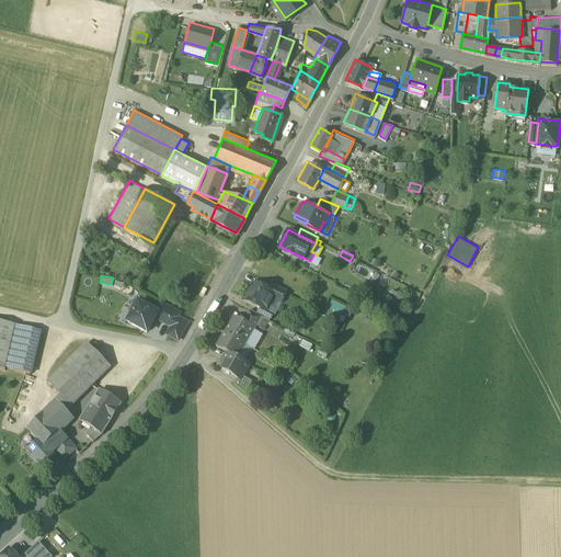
[(259,305),(265,308),(268,300),(266,299),(270,294),(271,291),(266,288),(252,281),(243,297),(259,305)]
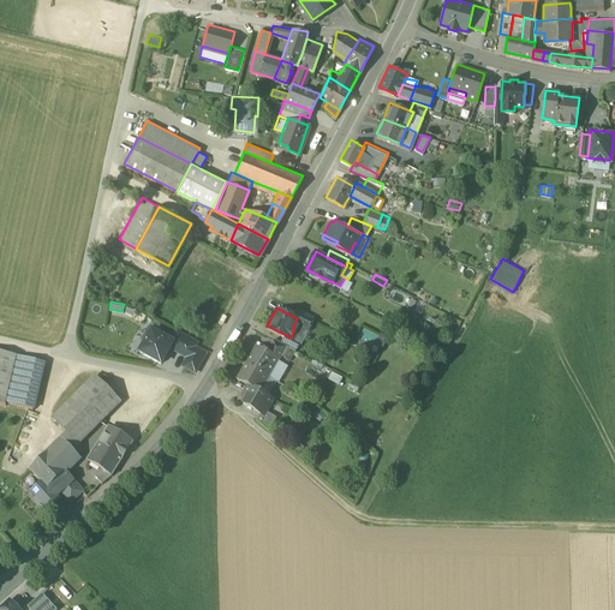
[(296,322),(308,328),(312,317),(296,309),(292,316),(297,318),(296,322)]
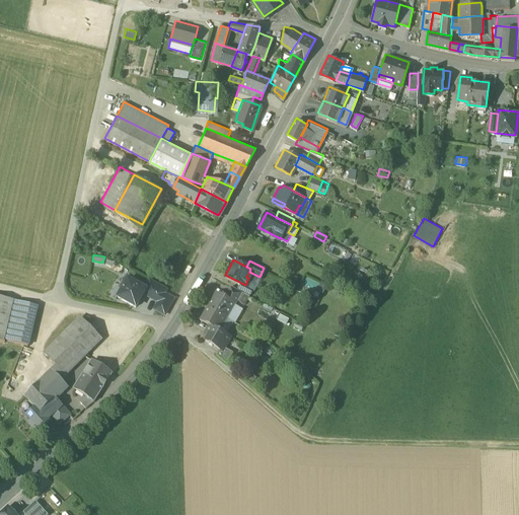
[(252,289),(260,277),(249,272),(246,277),(248,278),(245,285),(251,289),(252,289)]
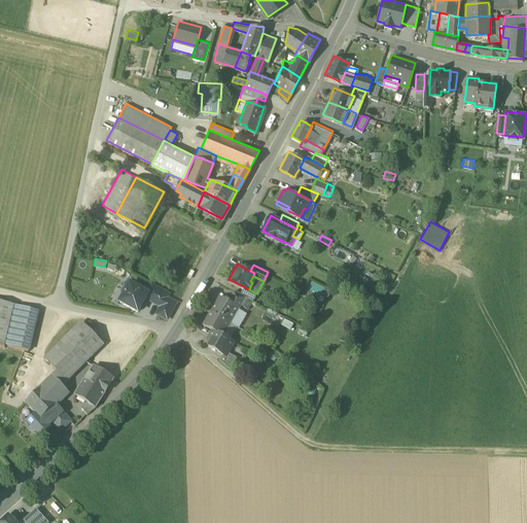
[(147,290),(130,281),(125,289),(119,300),(137,310),(145,295),(147,290)]
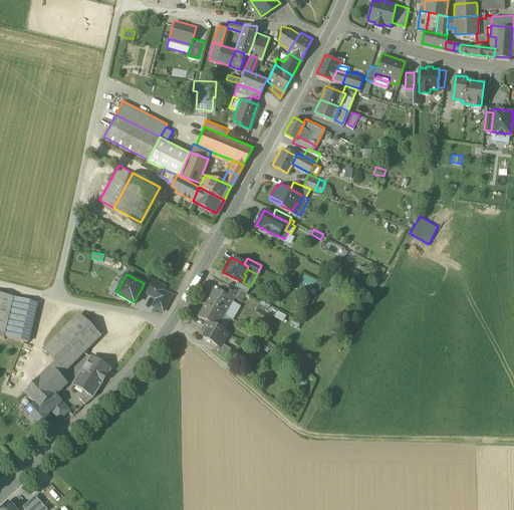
[(164,284),(149,276),(144,283),(142,288),(157,296),(162,288),(164,284)]
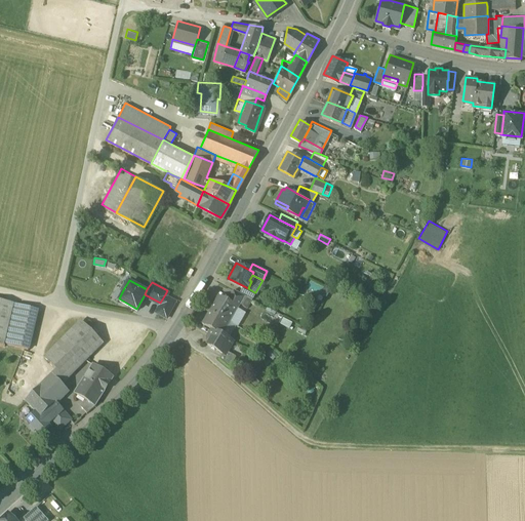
[(242,285),(239,291),(245,294),(251,297),(254,292),(248,288),(242,285)]
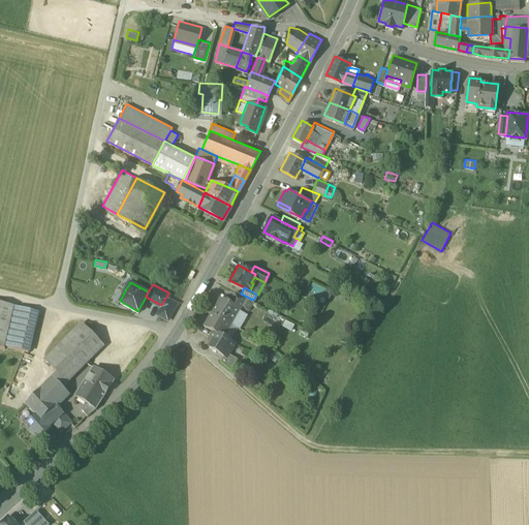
[(229,300),(241,306),(242,305),(247,297),(241,294),(235,289),(229,300)]
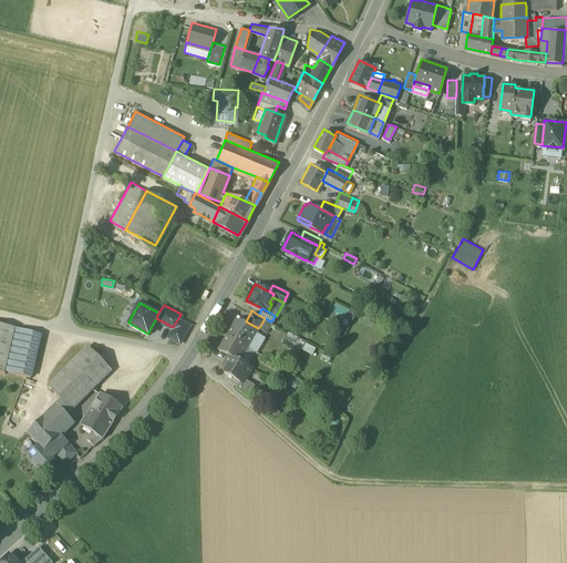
[(168,335),(179,341),(188,324),(178,318),(173,327),(168,335)]
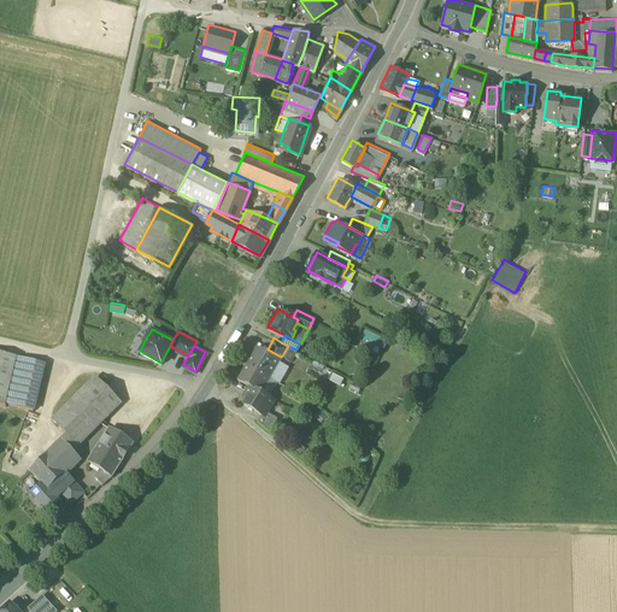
[(257,346),(247,363),(268,375),(277,358),(266,351),(257,346)]
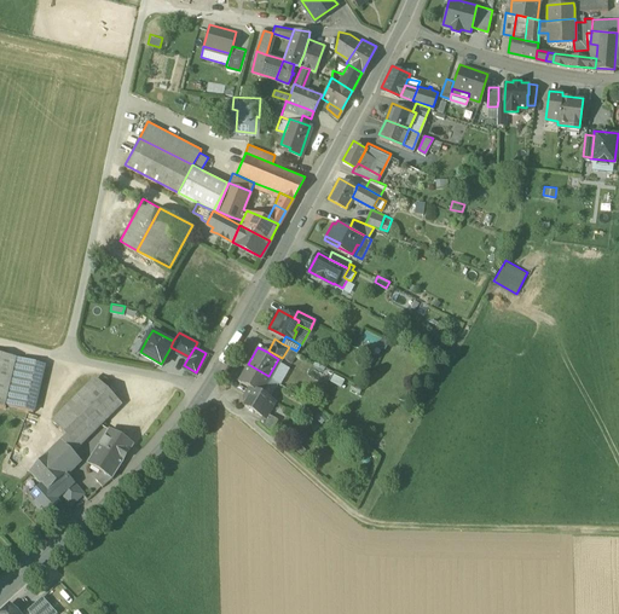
[(296,351),(289,347),(283,357),(291,361),(296,351)]
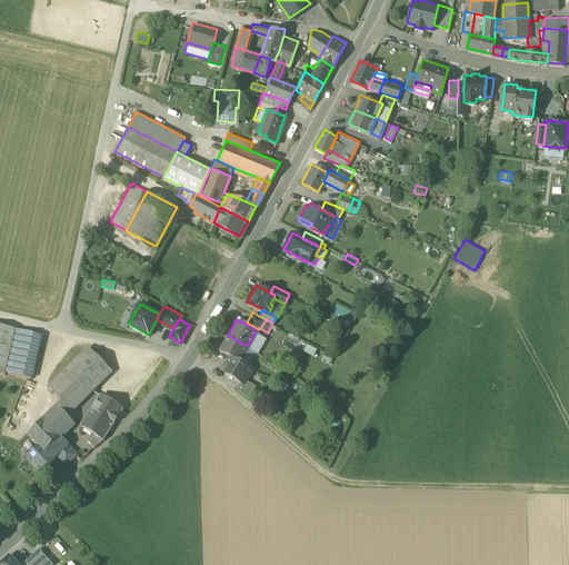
[(0,372),(5,373),(6,370),(8,360),(16,327),(0,323),(0,372)]
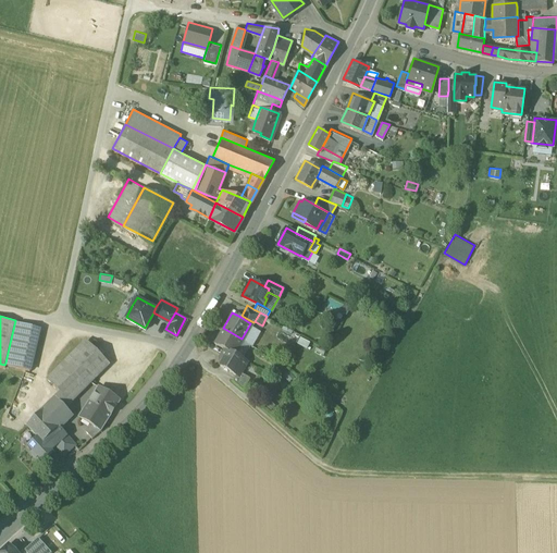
[(250,323),(252,324),(254,322),(242,316),(240,317),(250,323)]
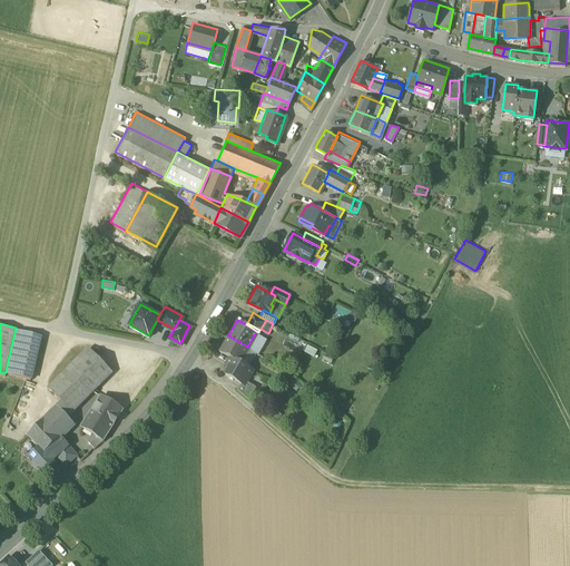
[(40,333),(16,328),(8,361),(32,367),(40,333)]
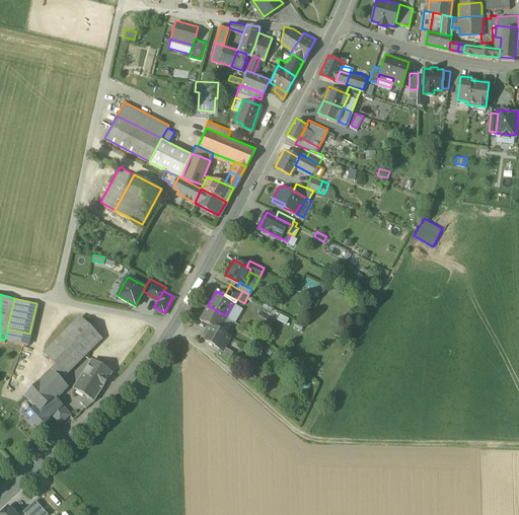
[(243,307),(235,302),(233,301),(225,315),(233,319),(235,320),(243,307)]
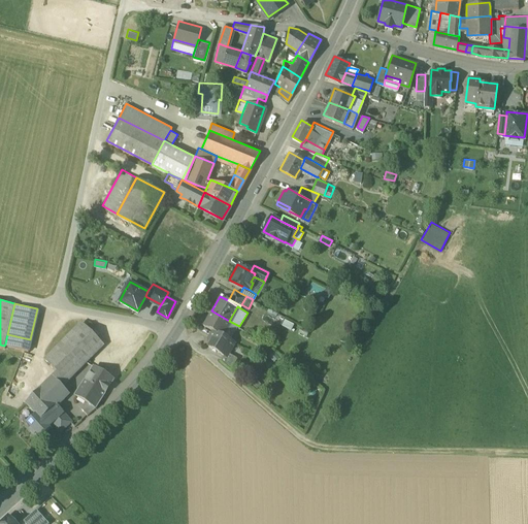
[(222,333),(229,321),(211,310),(204,323),(213,328),(222,333)]
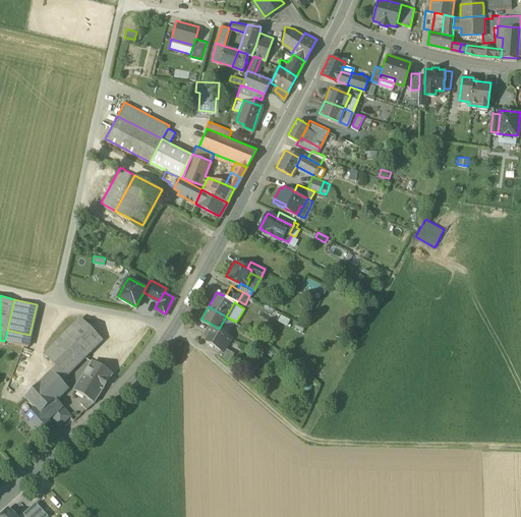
[(227,333),(234,321),(226,317),(219,329),(227,333)]
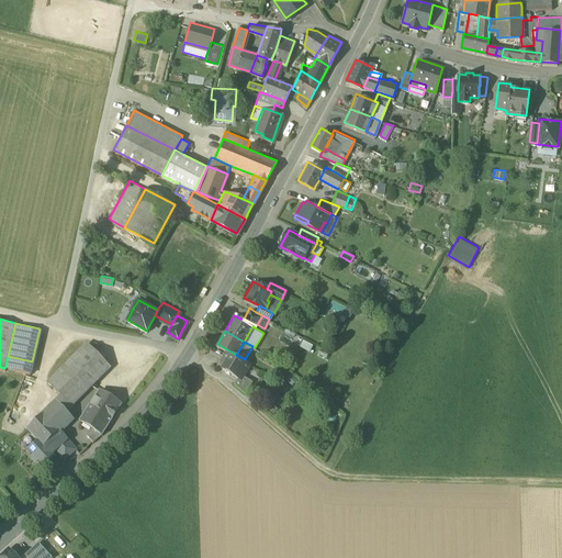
[(60,392),(70,403),(109,365),(88,343),(48,380),(60,392)]
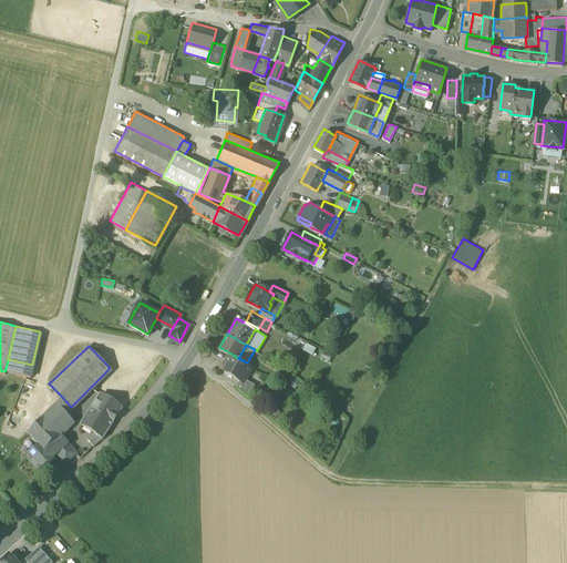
[(247,362),(238,358),(229,352),(224,362),(227,364),(224,370),(240,380),(243,381),(245,378),(251,366),(247,362)]
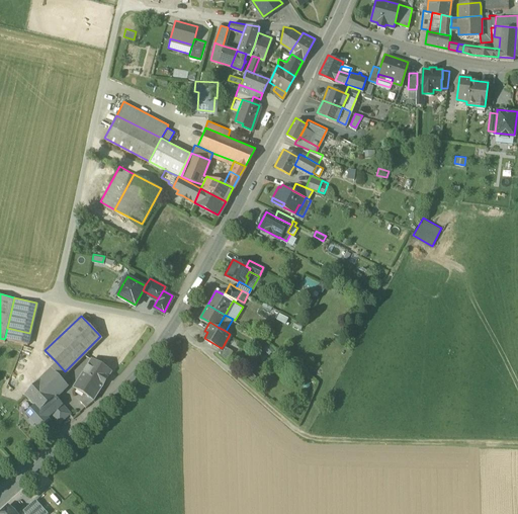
[(5,337),(27,342),(29,333),(7,328),(5,337)]
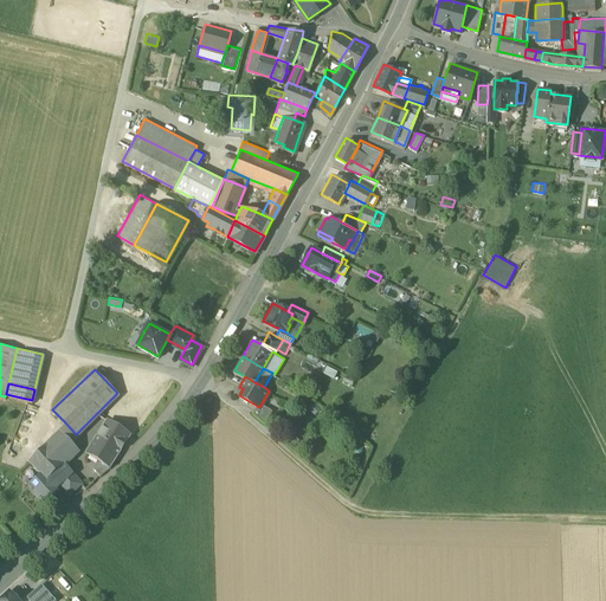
[(320,406),(313,400),(308,407),(315,413),(320,406)]
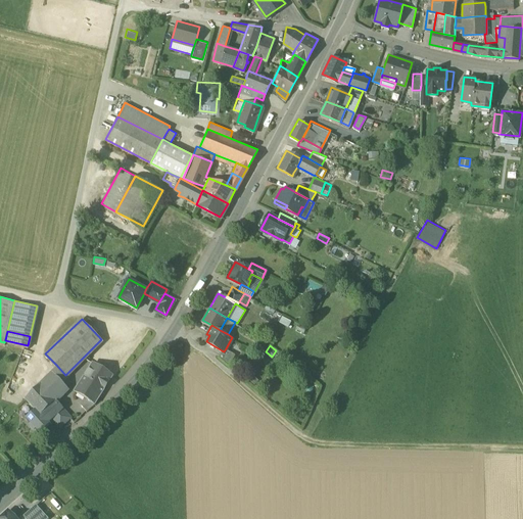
[(219,356),(229,364),(235,354),(226,348),(224,351),(222,350),(219,356)]
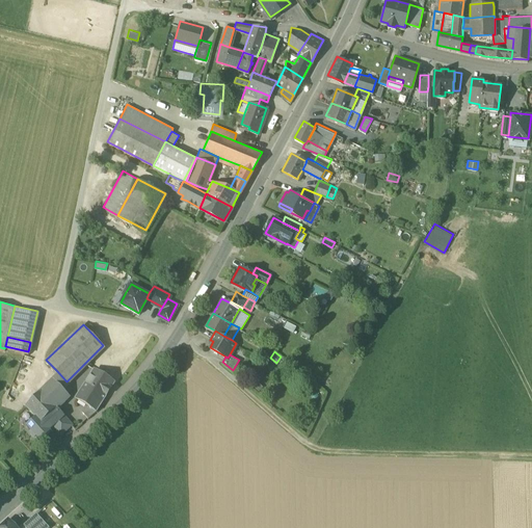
[(82,387),(102,399),(114,380),(95,367),(82,387)]
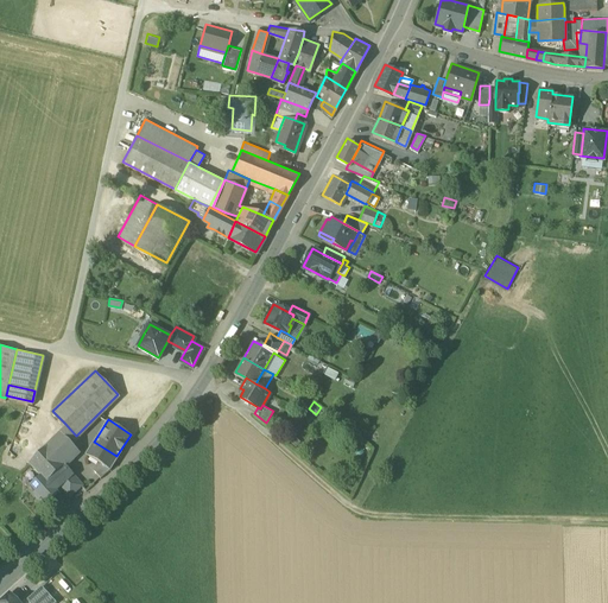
[(59,430),(70,440),(76,436),(65,424),(59,430)]
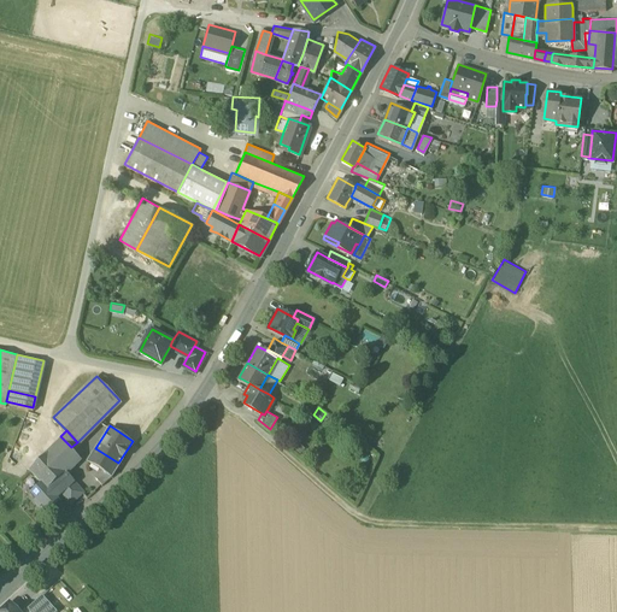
[(60,436),(46,451),(65,470),(65,471),(81,457),(71,447),(60,436)]
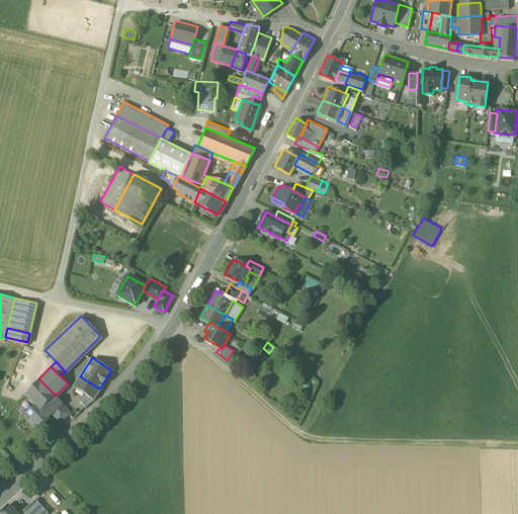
[(74,386),(87,394),(94,398),(99,389),(80,376),(74,386)]
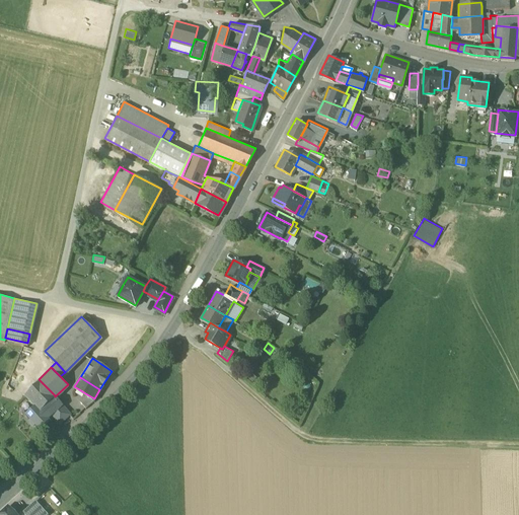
[(40,410),(55,395),(39,379),(24,393),(34,405),(40,410)]
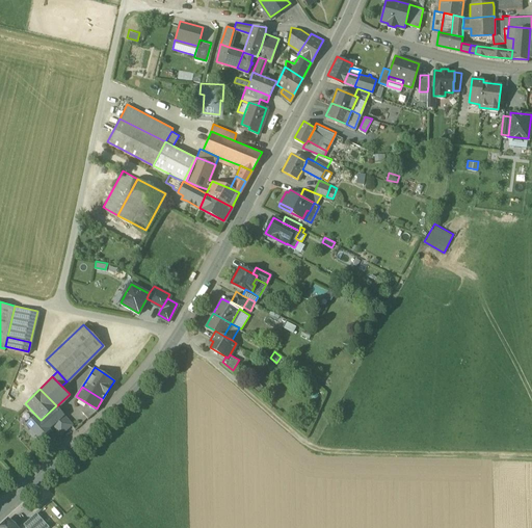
[(89,415),(97,408),(89,404),(85,411),(89,415)]
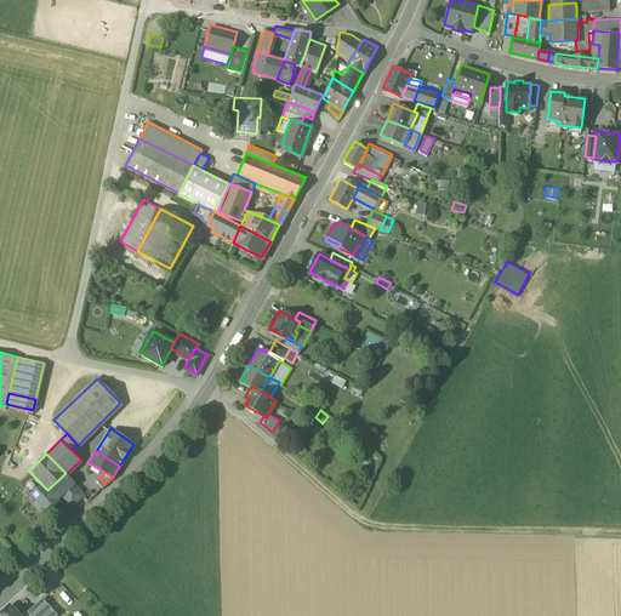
[(74,483),(66,474),(66,473),(47,490),(41,484),(32,494),(36,498),(34,501),(40,506),(41,505),(49,512),(58,502),(56,498),(62,494),(74,483)]
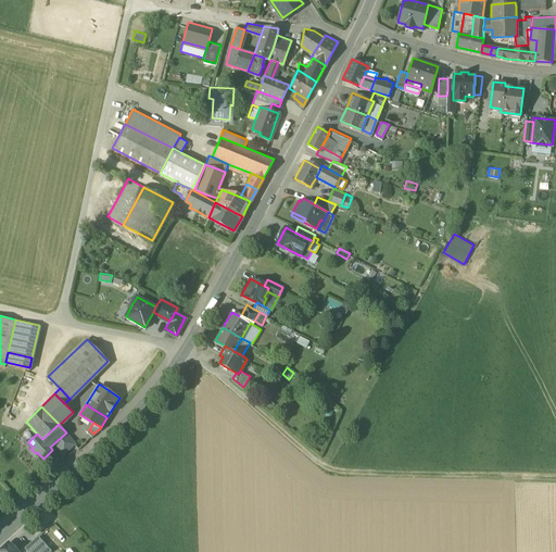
[(74,441),(66,433),(55,442),(64,451),(74,441)]
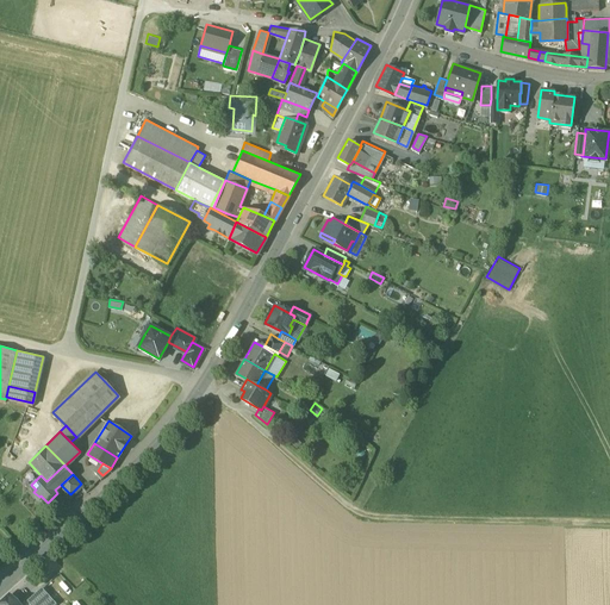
[(26,602),(29,604),(55,604),(56,604),(41,588),(26,602)]
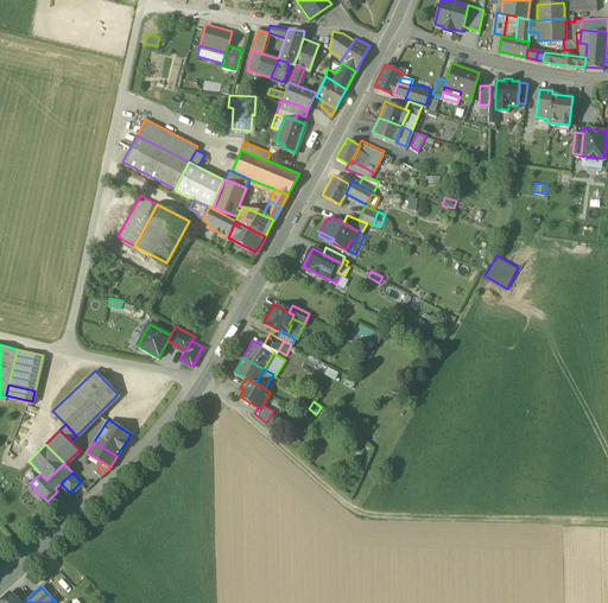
[(18,602),(8,592),(0,600),(0,602),(18,602)]
